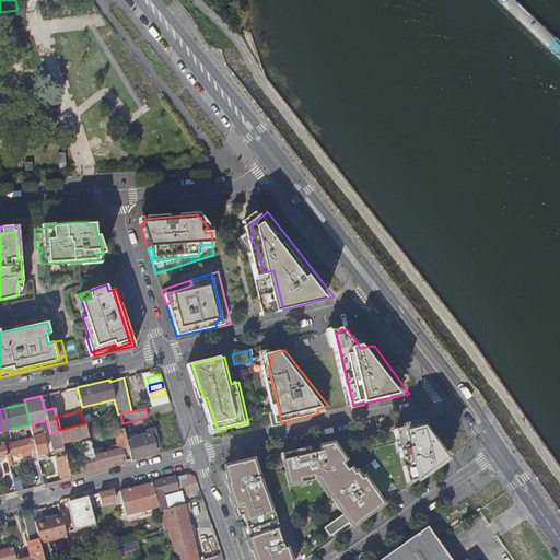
[(413,421),(403,424),(404,429),(394,431),(398,442),(416,477),(418,481),(428,477),(446,466),(462,456),(447,440),(435,424),(418,431),(413,421)]
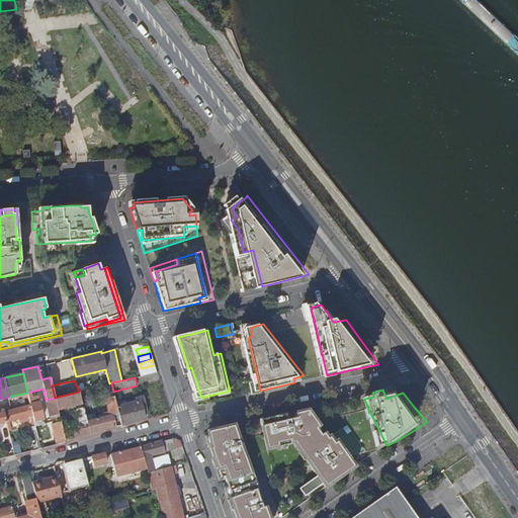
[(58,410),(83,404),(79,392),(55,398),(58,410)]
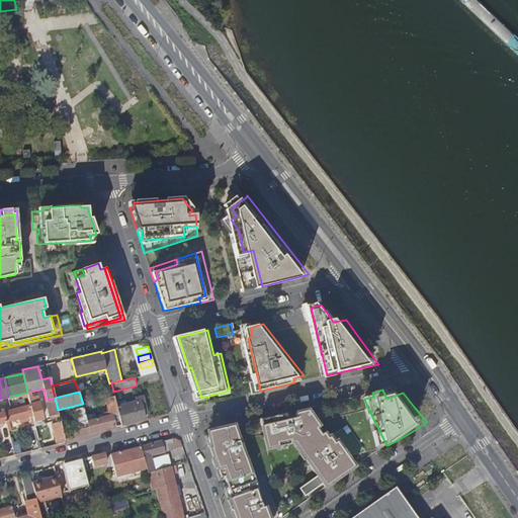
[(90,433),(121,425),(119,417),(112,418),(111,415),(118,413),(117,407),(114,396),(105,398),(109,412),(104,413),(105,416),(87,421),(90,433)]
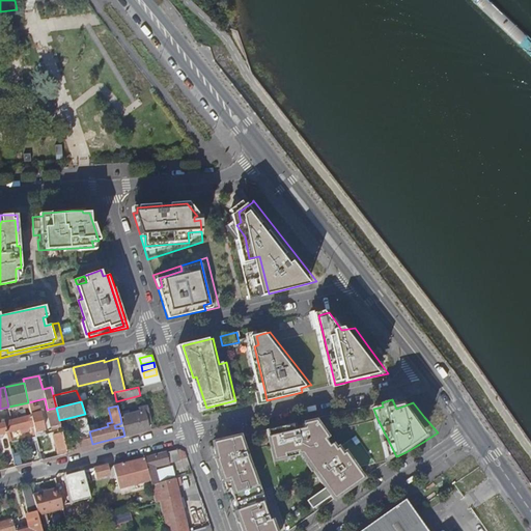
[(22,417),(31,415),(29,408),(20,410),(22,417)]
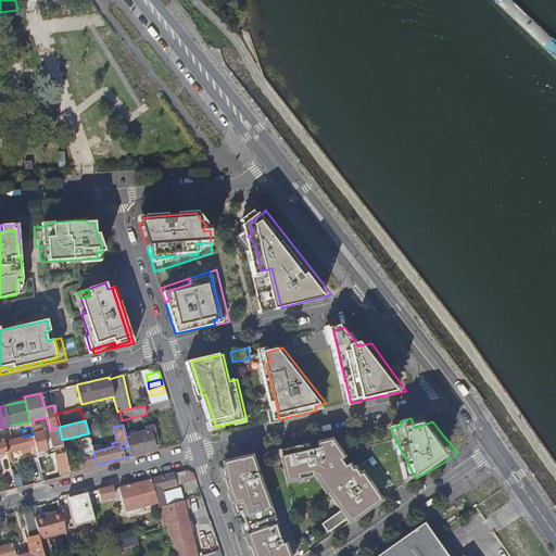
[(54,447),(60,446),(61,452),(65,451),(63,445),(62,441),(62,440),(59,427),(49,429),(54,447)]
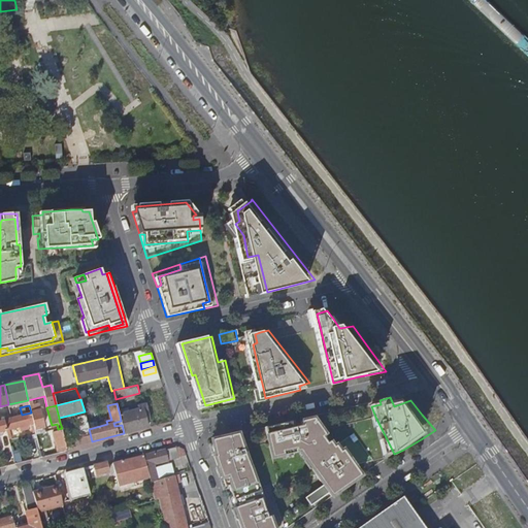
[(124,433),(147,427),(145,419),(149,418),(146,407),(145,407),(140,408),(120,415),(121,421),(122,425),(124,433)]
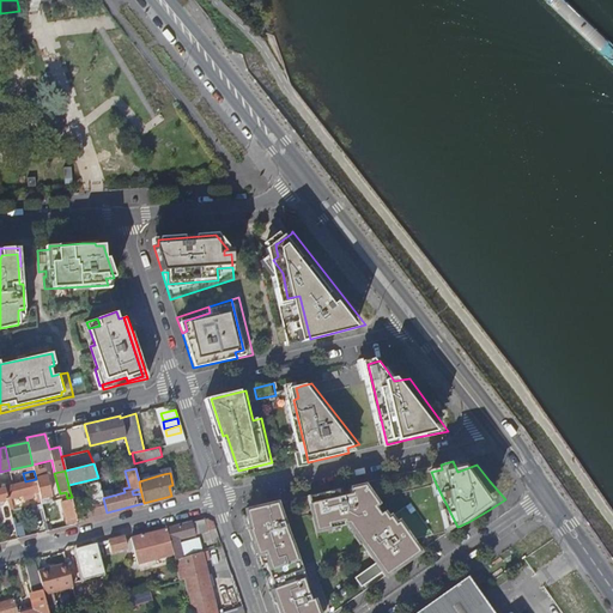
[(44,497),(50,496),(46,475),(41,478),(36,479),(40,492),(42,503),(42,504),(47,503),(44,497)]
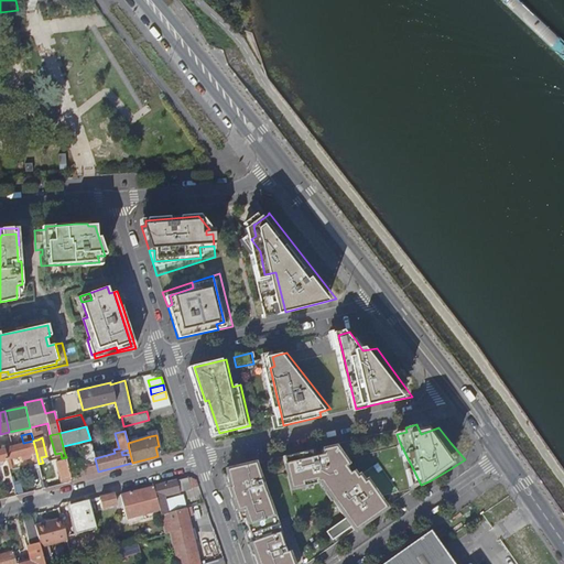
[(9,446),(4,447),(8,461),(28,455),(36,453),(33,441),(23,443),(9,446)]
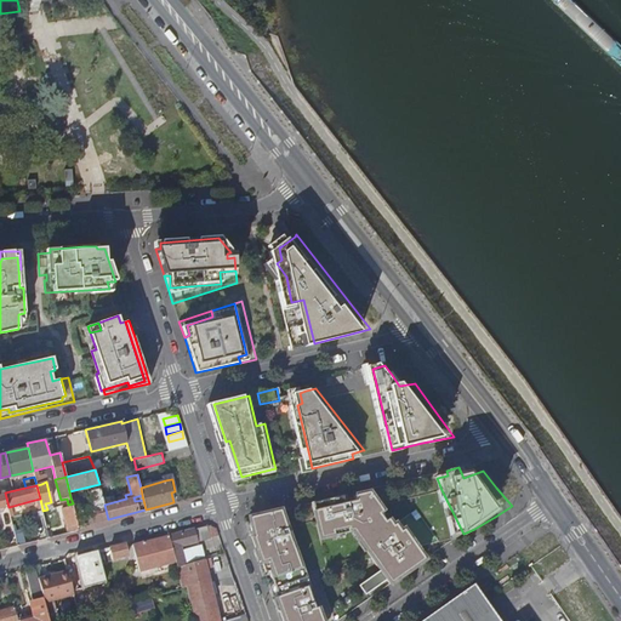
[(78,528),(108,519),(104,505),(100,488),(91,490),(93,497),(90,499),(92,507),(81,511),(80,507),(78,508),(77,502),(73,503),(78,528)]
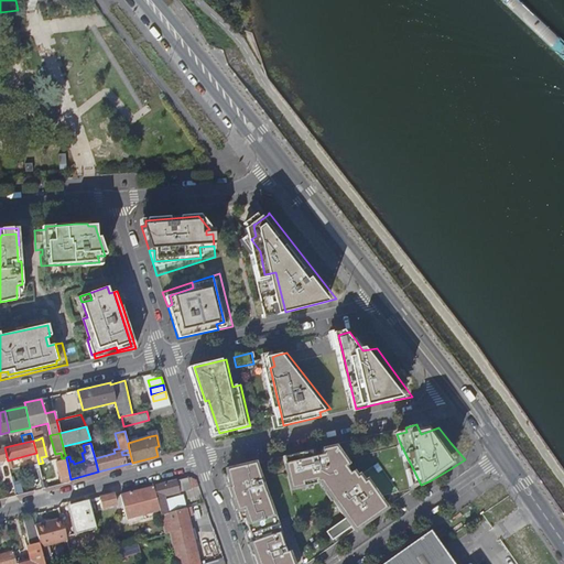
[(283,456),(291,489),(323,481),(328,489),(326,491),(346,519),(326,533),(329,537),(349,523),(350,527),(354,531),(364,523),(362,522),(372,516),(384,507),(378,497),(366,479),(362,481),(358,475),(356,477),(344,459),(335,446),(321,449),(322,455),(312,457),(307,458),(306,455),(301,456),(300,453),(283,456)]
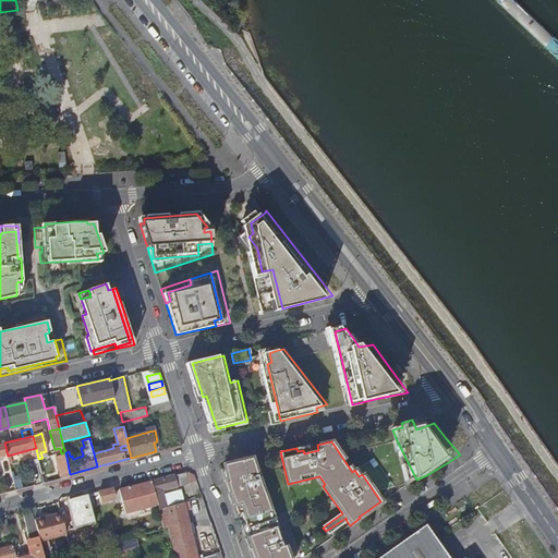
[(31,463),(39,462),(38,459),(38,458),(36,448),(27,450),(31,463)]
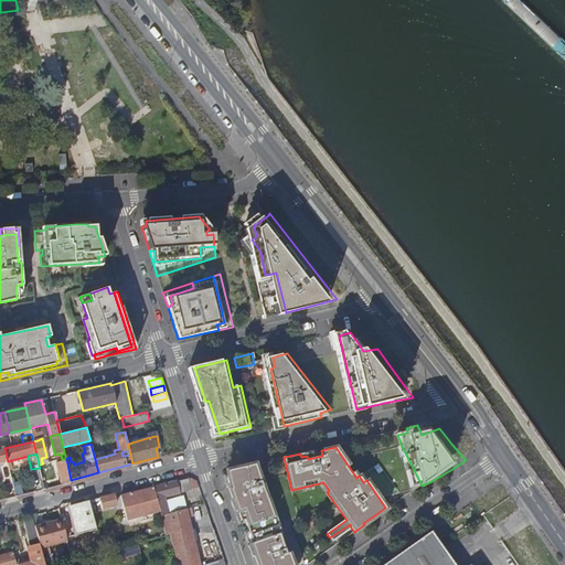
[(62,484),(72,482),(71,480),(66,458),(62,459),(63,461),(56,462),(62,484)]
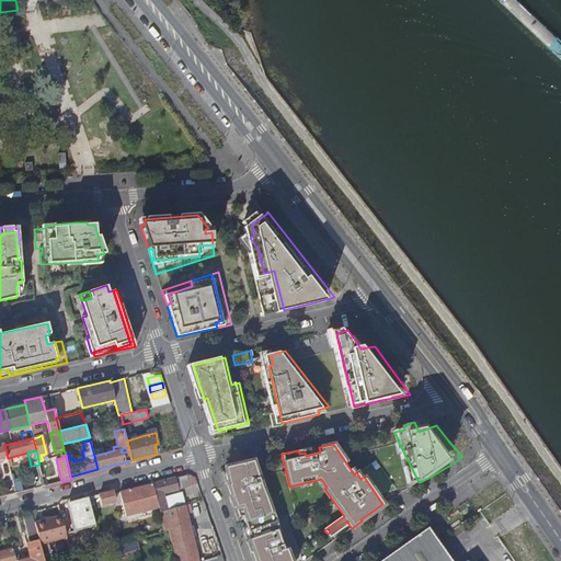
[(253,461),(225,468),(228,485),(229,485),(230,489),(237,508),(239,507),(247,528),(250,539),(249,540),(253,552),(255,560),(290,560),(274,513),(272,514),(253,461)]
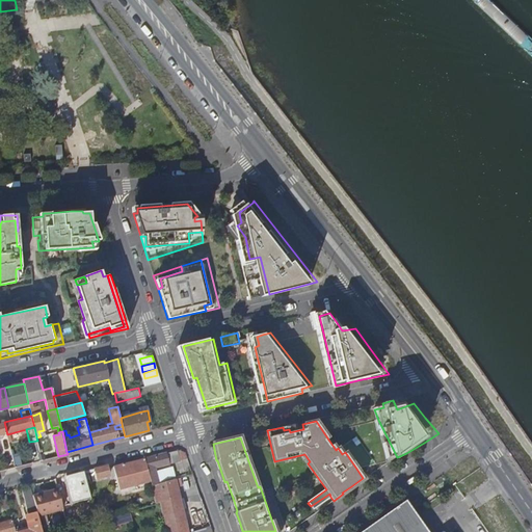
[(181,460),(188,458),(186,453),(179,449),(178,450),(181,460)]
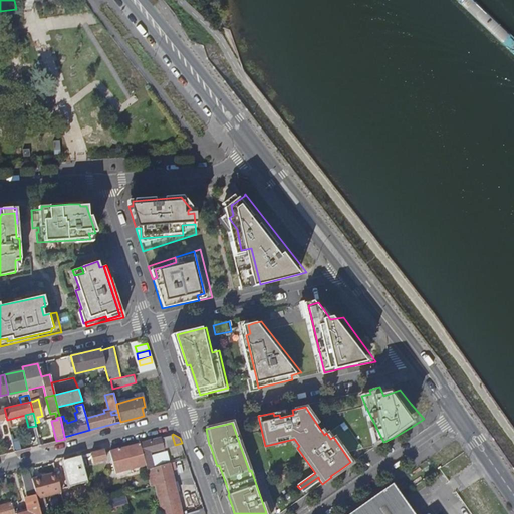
[(161,438),(163,448),(175,445),(172,435),(161,438)]
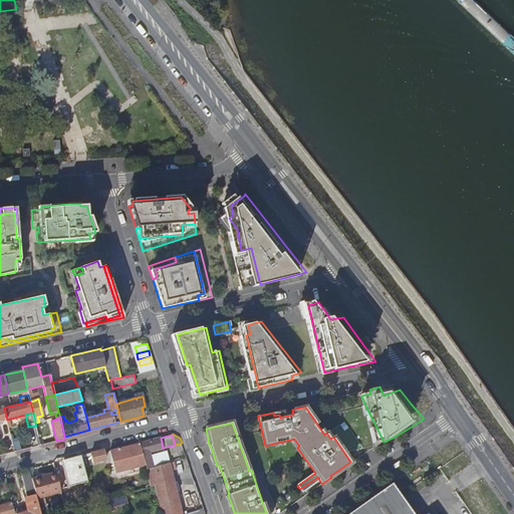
[(18,438),(11,440),(15,452),(21,450),(18,438)]
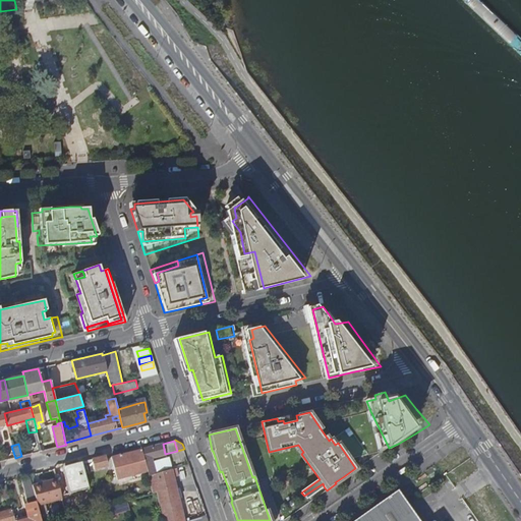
[(149,475),(155,473),(152,458),(165,454),(163,444),(143,449),(147,458),(145,459),(149,475)]
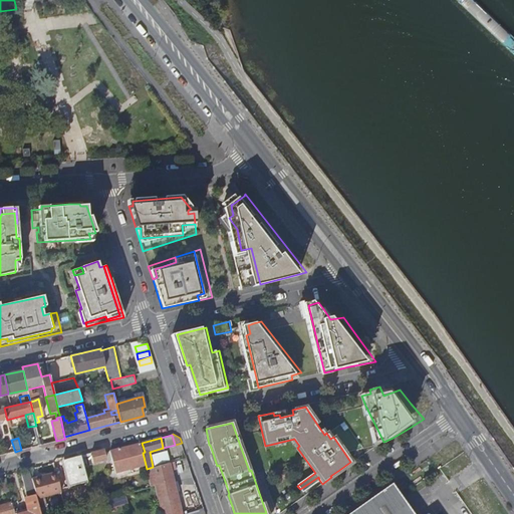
[(115,473),(143,465),(145,471),(147,471),(147,469),(143,453),(140,443),(109,450),(115,473)]
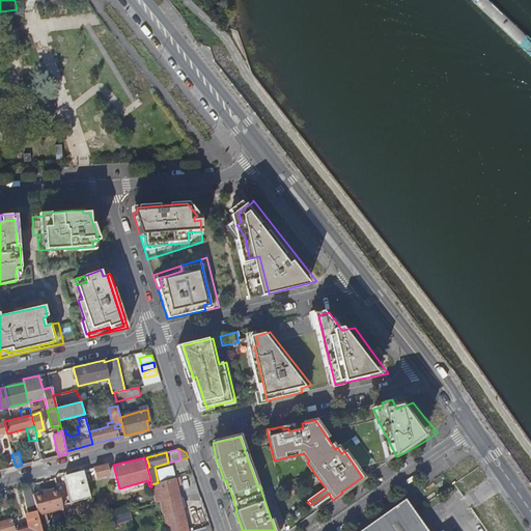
[(89,479),(110,474),(107,465),(104,466),(94,468),(87,470),(89,479)]
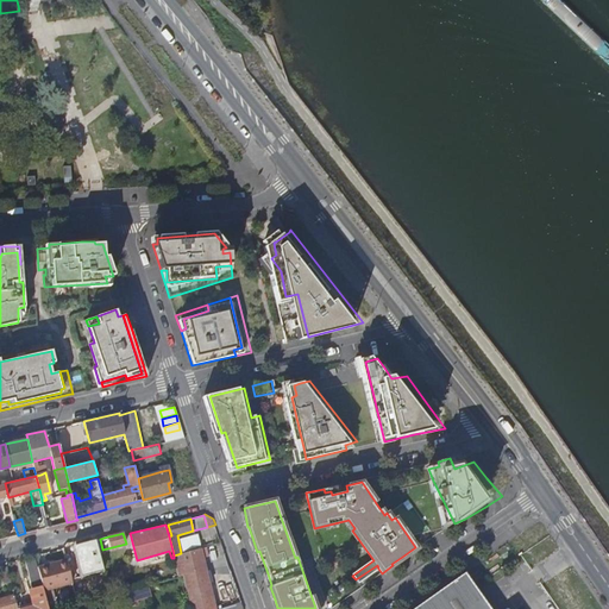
[(190,608),(215,608),(201,548),(181,553),(174,556),(174,558),(179,577),(183,576),(190,608)]
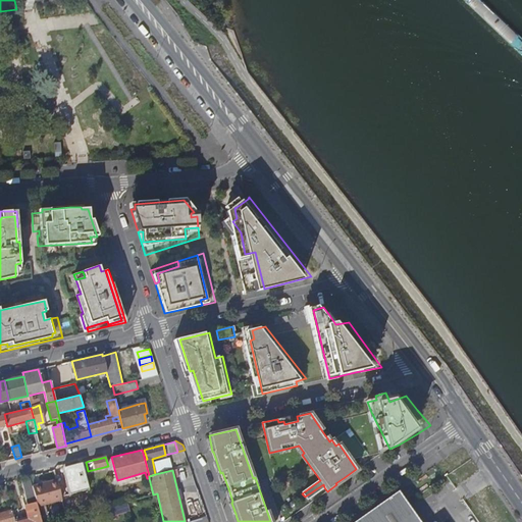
[(32,519),(32,518),(18,521),(41,521),(37,506),(32,486),(30,476),(21,478),(29,509),(31,508),(34,518),(32,519)]
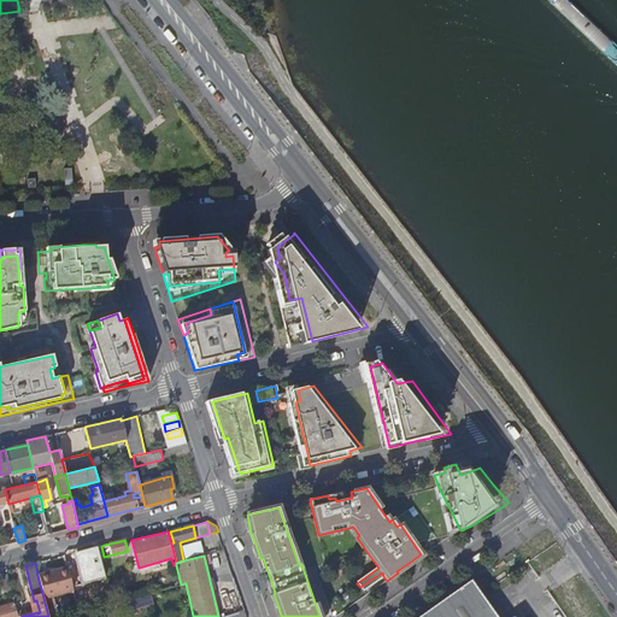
[(43,598),(74,591),(72,591),(72,585),(66,566),(37,575),(43,598)]
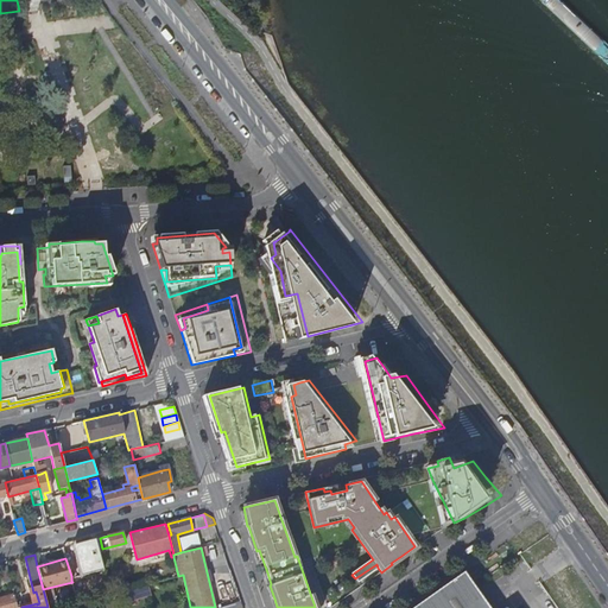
[(377,564),(355,578),(358,582),(378,568),(377,564)]
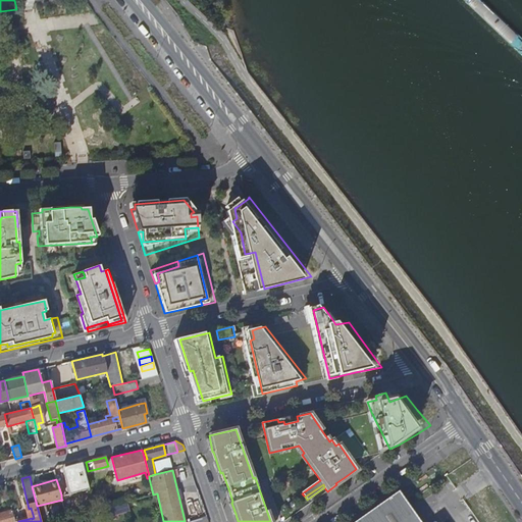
[(0,490),(2,500),(8,499),(5,487),(0,488),(0,490)]
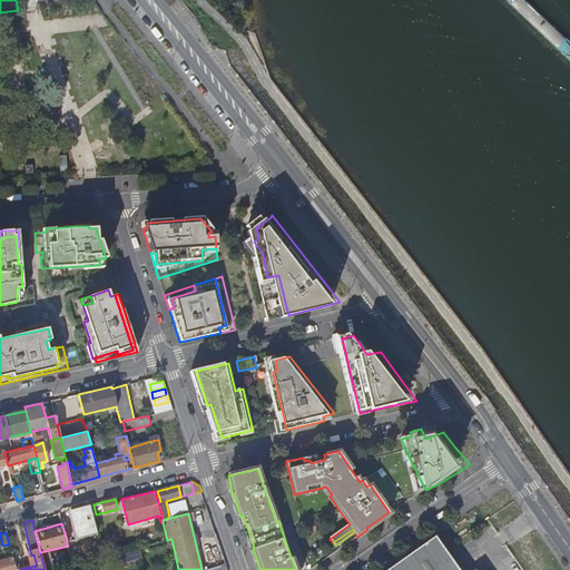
[(387,569),(458,569),(444,550),(434,538),(387,569)]
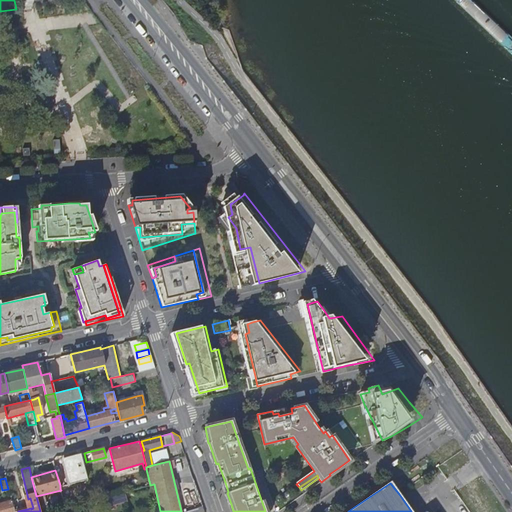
[(108,510),(116,507),(115,504),(127,501),(125,492),(121,493),(105,498),(108,510)]
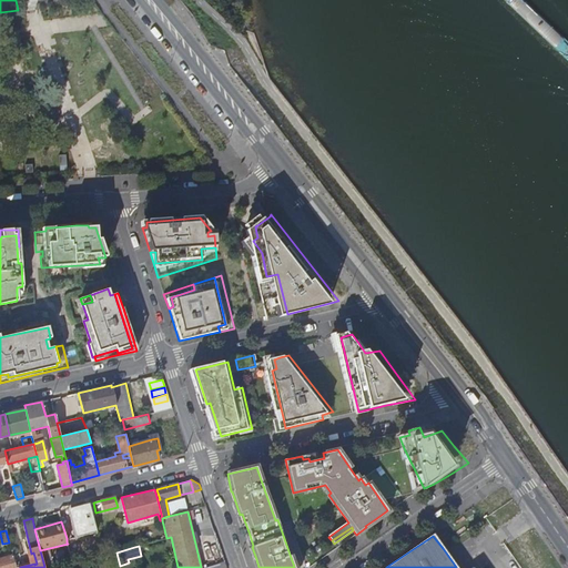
[(0,567),(16,567),(12,555),(0,558),(0,567)]
